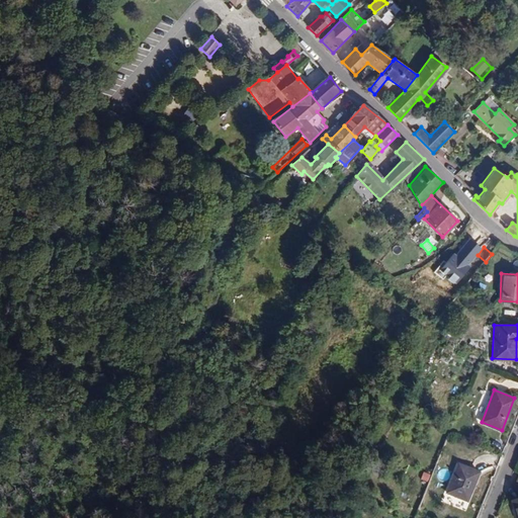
[(457,463),(446,492),(466,500),(478,471),(457,463)]
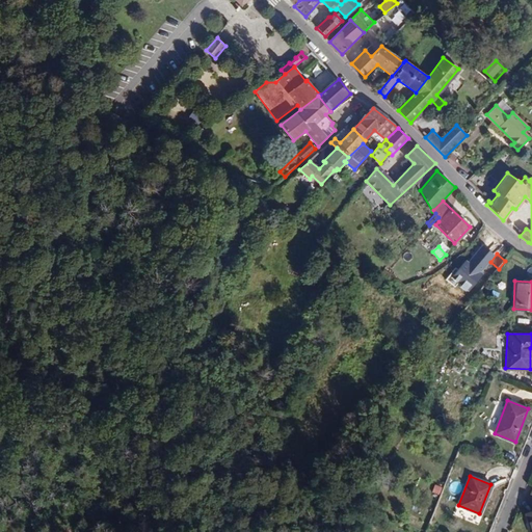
[(432,493),(441,496),(444,487),(435,484),(432,493)]
